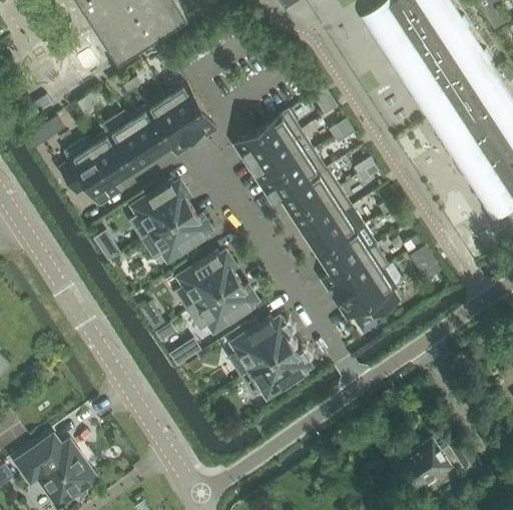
[(77,0),(118,62),(187,17),(176,0),(77,0)]
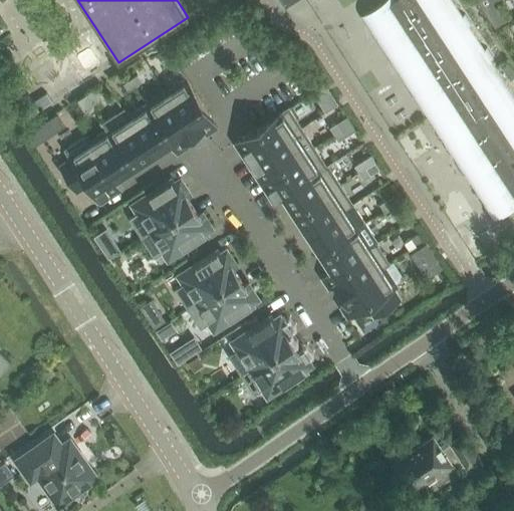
[(450,0),(397,0),(362,23),(368,33),(371,31),(393,63),(390,65),(396,75),(400,73),(415,96),(412,99),(418,108),(421,106),(459,164),(455,167),(462,176),(465,174),(486,206),(482,208),(489,218),(513,202),(513,97),(490,61),(494,59),(487,49),(484,52),(469,28),(472,26),(466,16),(462,18),(450,0)]
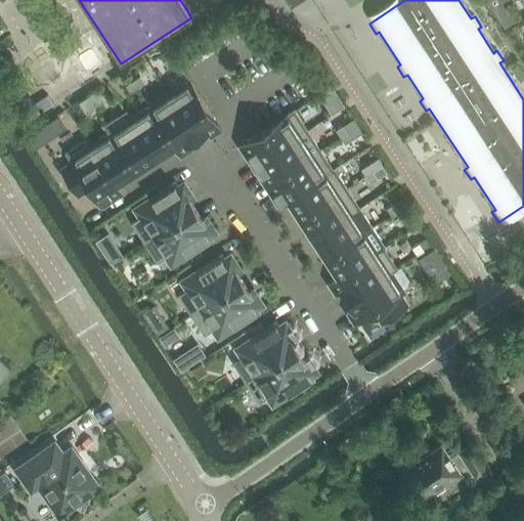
[(483,0),(481,1),(503,34),(515,27),(501,6),(510,0),(483,0)]
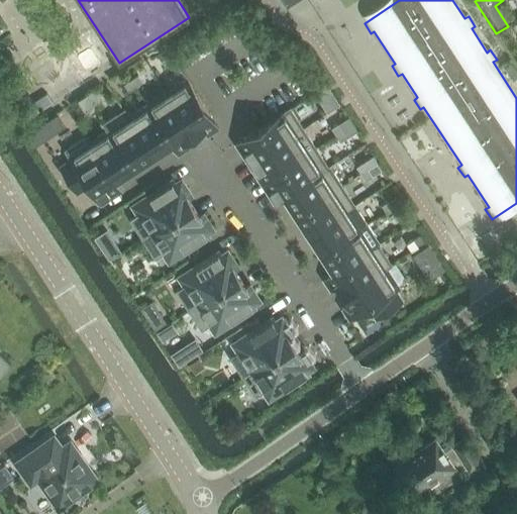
[(12,35),(0,16),(0,34),(3,40),(12,35)]
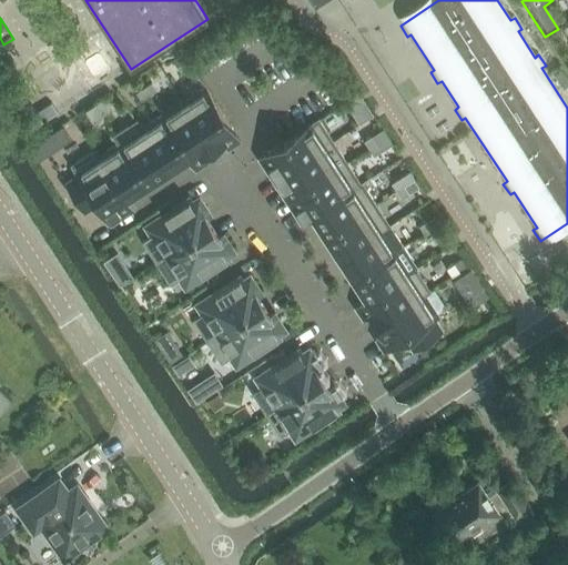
[(178,69),(182,76),(190,71),(184,63),(178,69)]
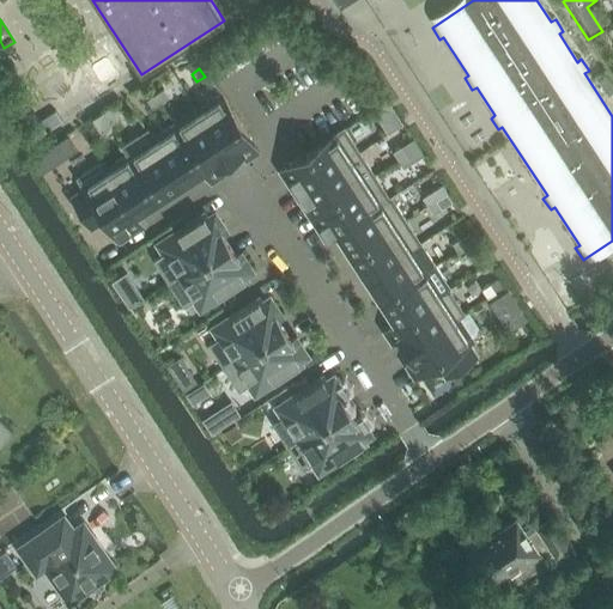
[(163,91),(155,96),(161,105),(169,99),(163,91)]
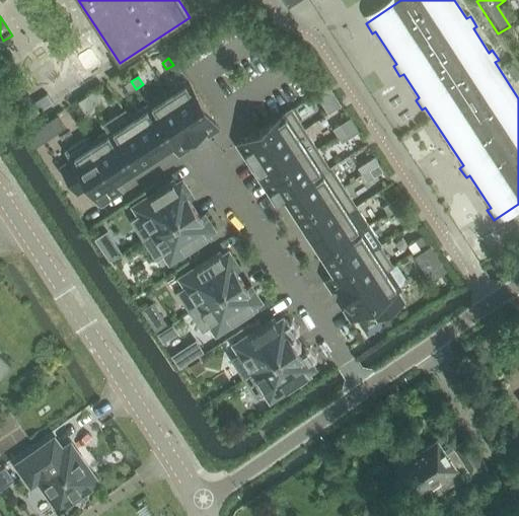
[(131,81),(125,85),(129,93),(136,89),(131,81)]
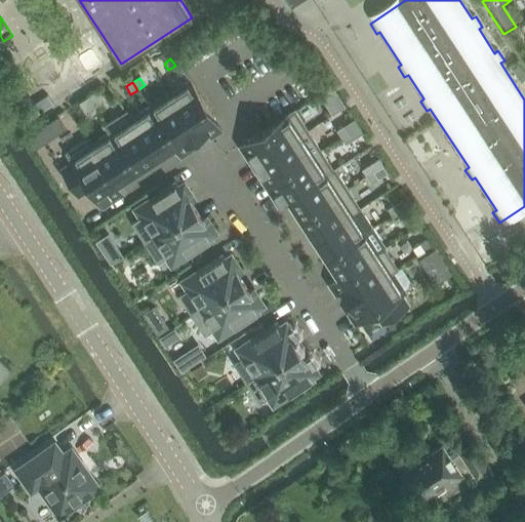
[(214,121),(191,84),(170,97),(197,139),(208,132),(207,130),(216,124),(214,121)]
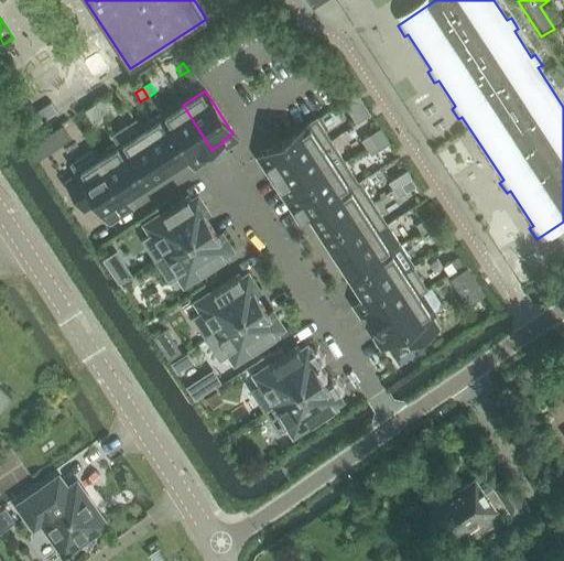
[(340,109),(345,117),(356,110),(351,103),(340,109)]
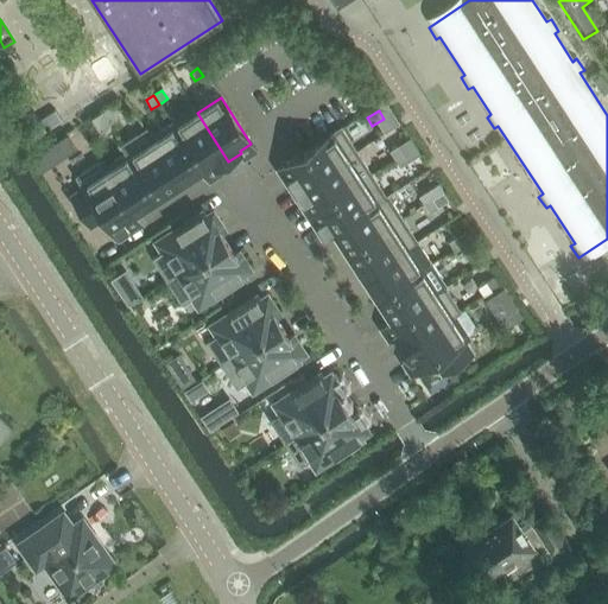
[(46,133),(62,122),(55,113),(39,124),(46,133)]
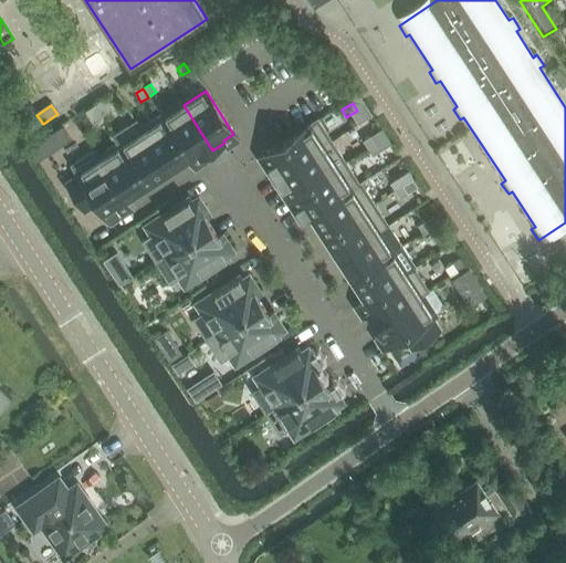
[(212,150),(184,105),(163,118),(190,162),(200,156),(201,158),(212,150)]
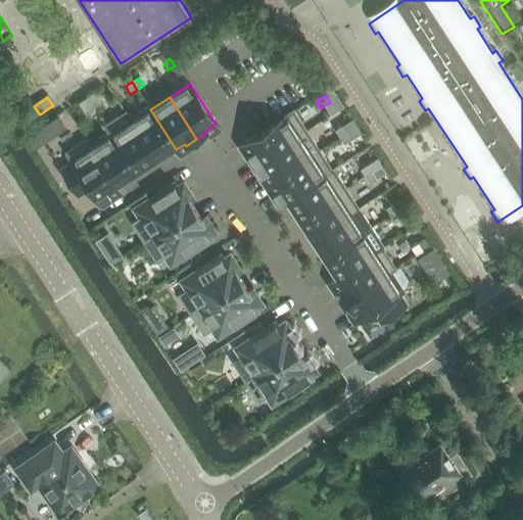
[(101,103),(93,108),(98,114),(105,110),(101,103)]
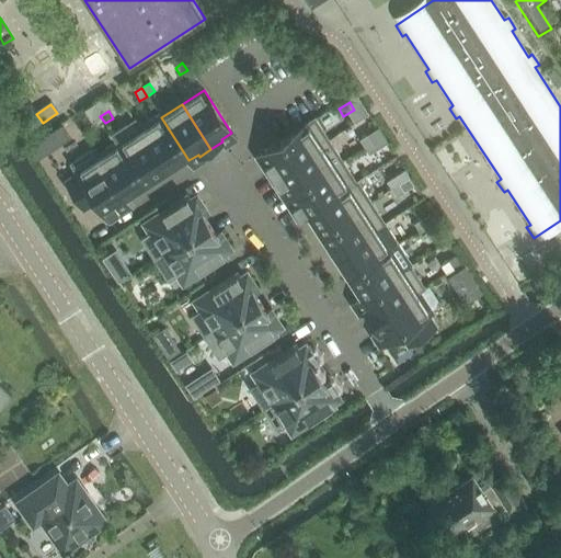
[(100,116),(93,121),(98,128),(105,123),(100,116)]
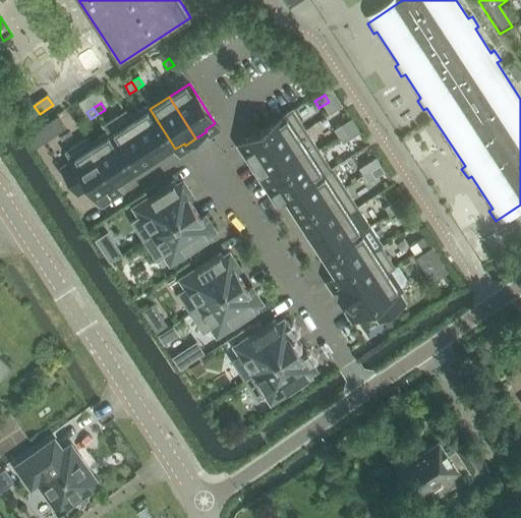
[(131,121),(125,113),(124,114),(154,159),(163,152),(173,147),(174,150),(175,149),(150,109),(131,121)]
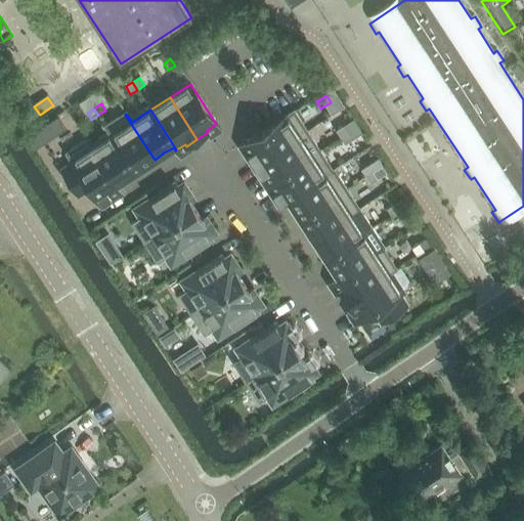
[(253,153),(251,154),(258,165),(307,133),(294,113),(287,117),(250,140),(250,141),(247,143),(253,153)]
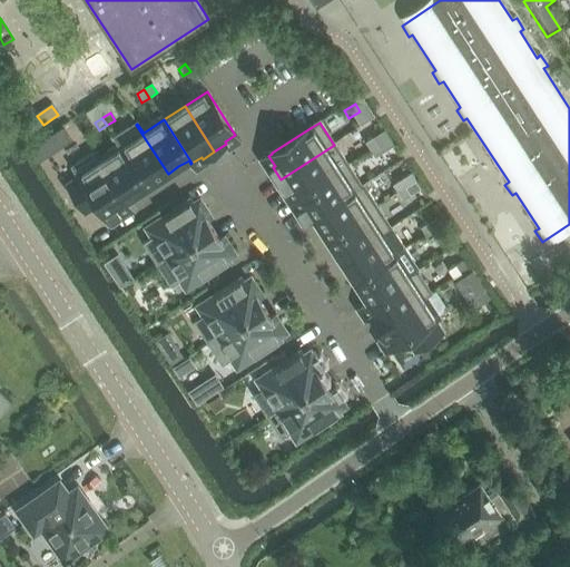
[(168,174),(136,125),(115,138),(147,187),(168,174)]
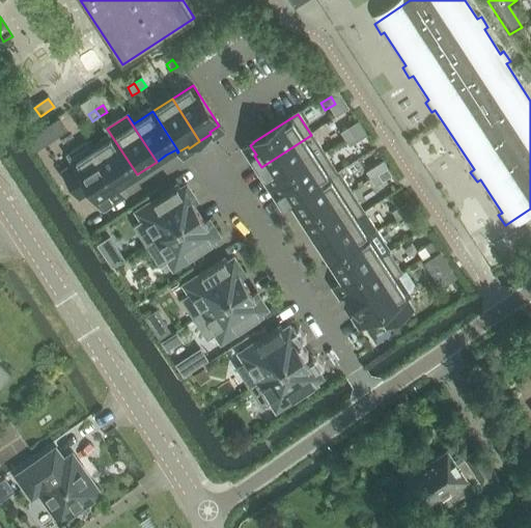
[(358,122),(347,129),(352,136),(362,130),(358,122)]
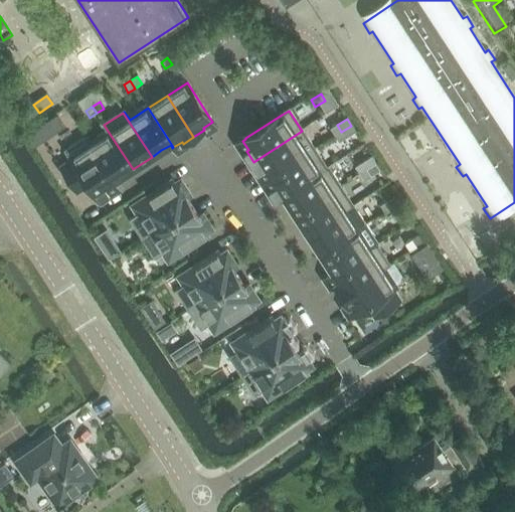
[(91,145),(87,138),(86,139),(116,185),(117,184),(114,181),(133,169),(104,125),(103,125),(108,132),(97,139),(98,141),(91,145)]
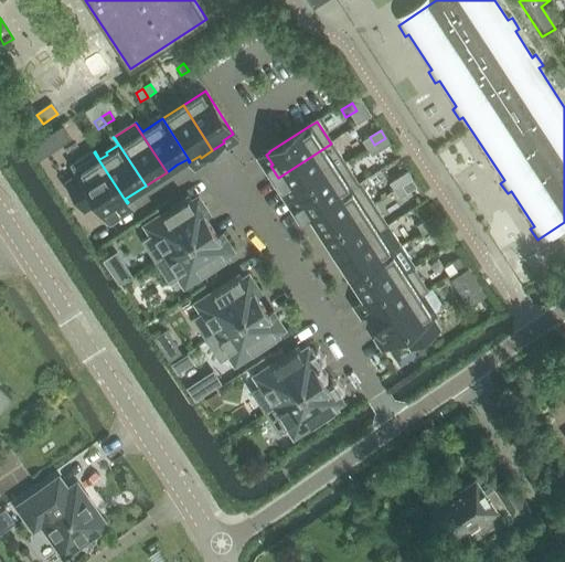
[(374,145),(370,137),(362,141),(368,150),(374,145)]
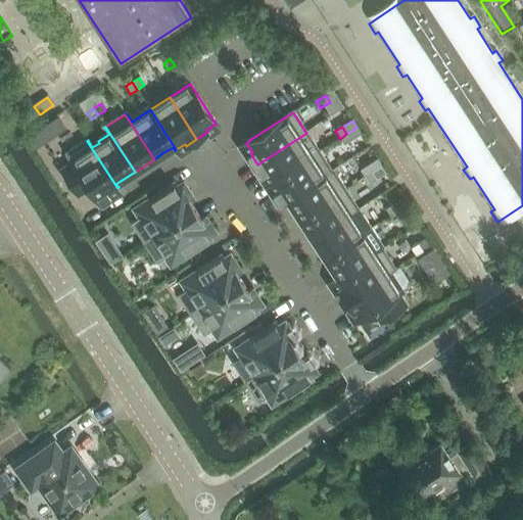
[(357,128),(346,134),(351,141),(361,134),(357,128)]
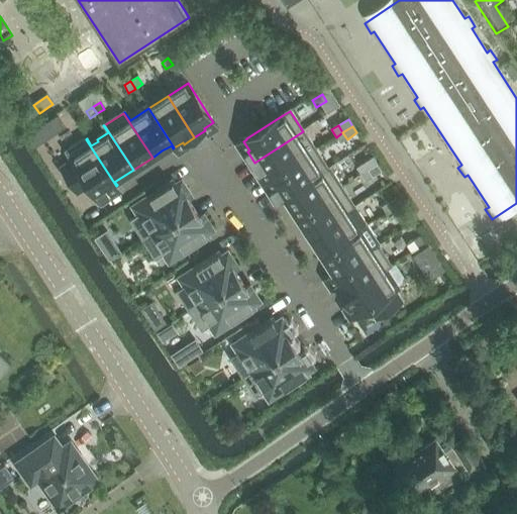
[(36,131),(26,138),(33,149),(44,142),(36,131)]
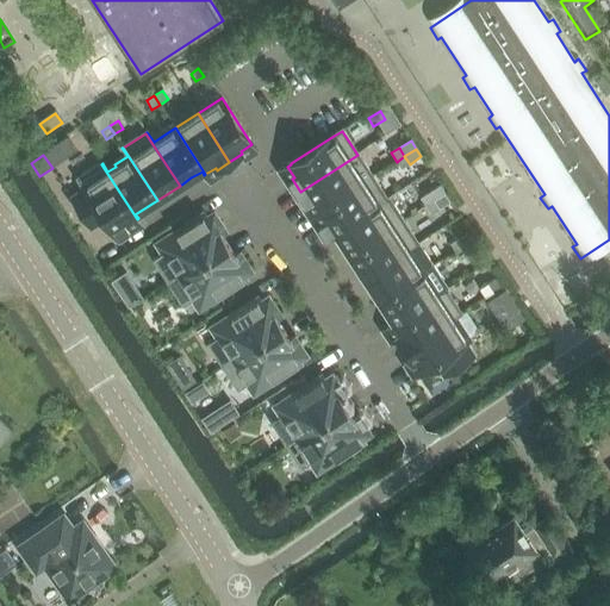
[(317,213),(372,177),(358,155),(300,192),(309,204),(311,202),(317,213)]
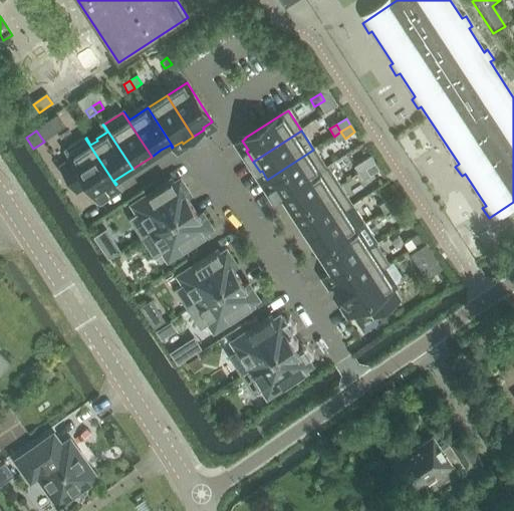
[(338,143),(345,139),(340,132),(334,137),(338,143)]
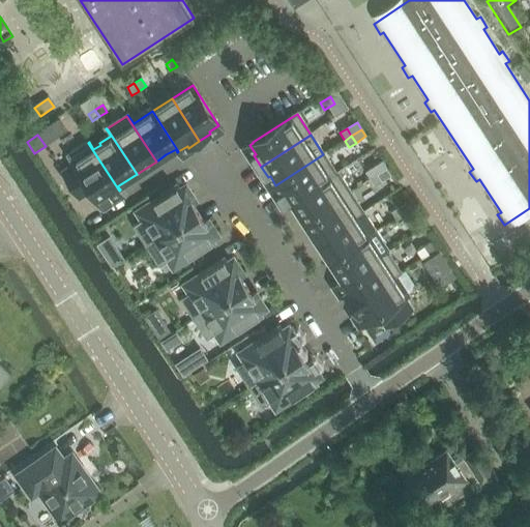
[(112,198),(110,196),(119,191),(88,143),(67,156),(75,167),(63,174),(79,198),(90,191),(99,205),(112,198)]
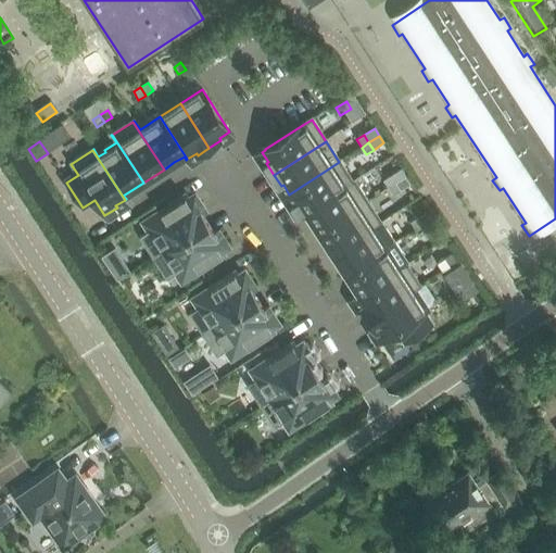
[(301,216),(306,213),(353,183),(339,162),(289,195),(295,203),(293,204),(301,216)]
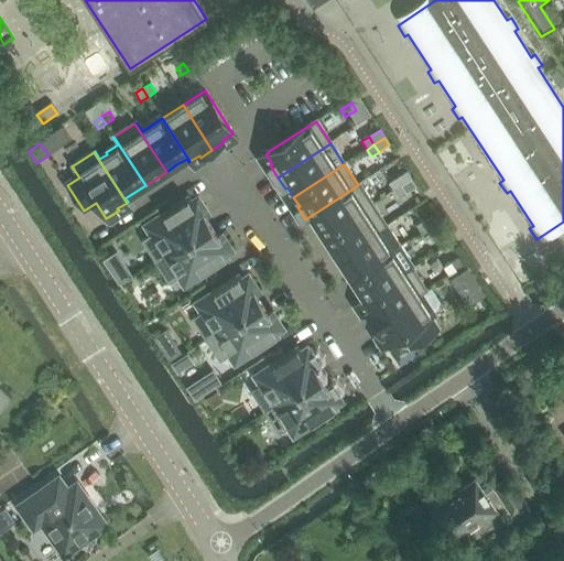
[(402,186),(397,179),(389,183),(394,192),(402,186)]
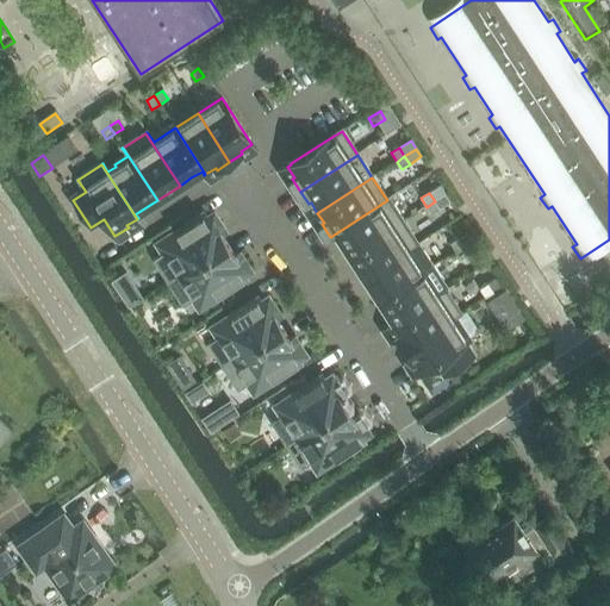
[(444,195),(435,201),(440,210),(449,202),(444,195)]
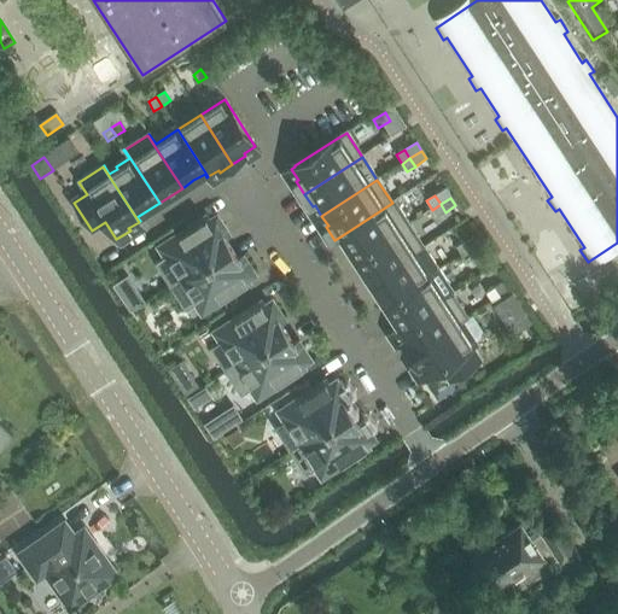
[(340,237),(356,259),(410,224),(395,202),(392,203),(340,237)]
